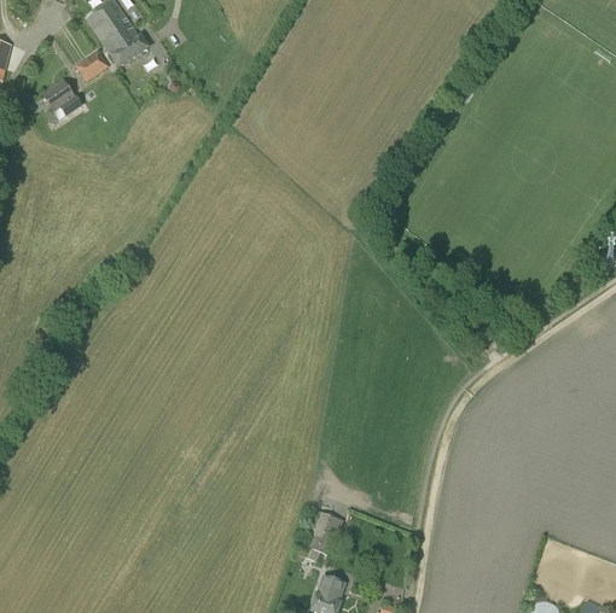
[(141,34),(118,0),(111,0),(89,15),(106,42),(121,65),(151,45),(144,33),(141,34)]
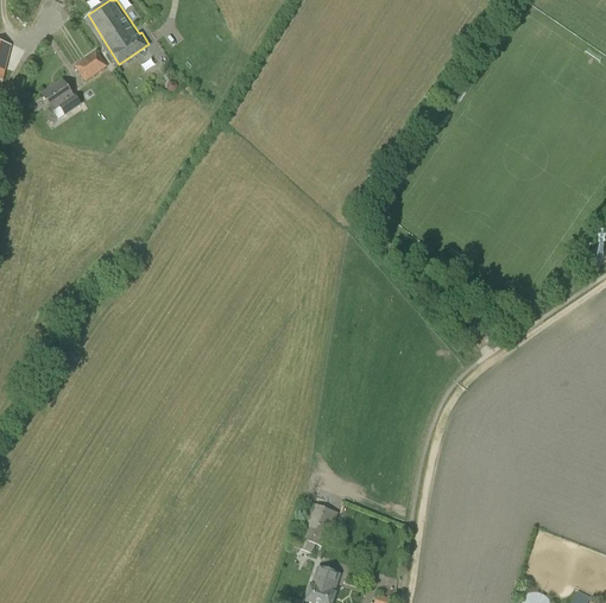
[(0,76),(5,77),(13,43),(0,39),(0,76)]
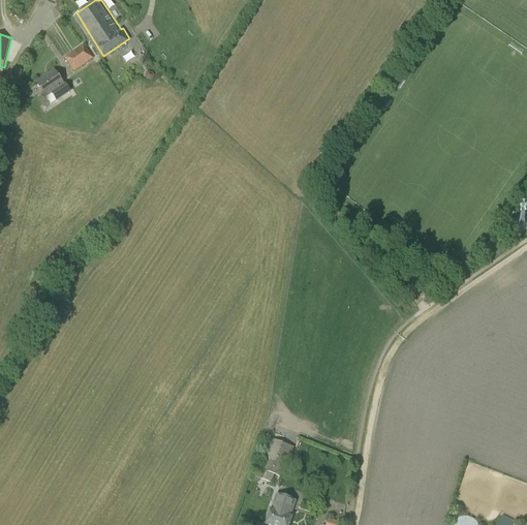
[(75,68),(95,55),(85,40),(66,54),(75,68)]
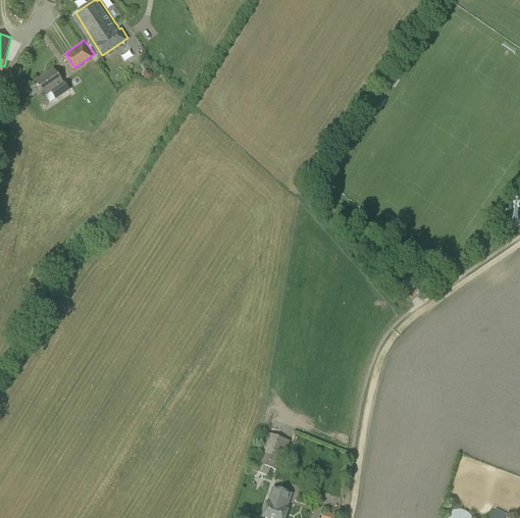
[(136,46),(123,52),(125,57),(138,52),(136,46)]
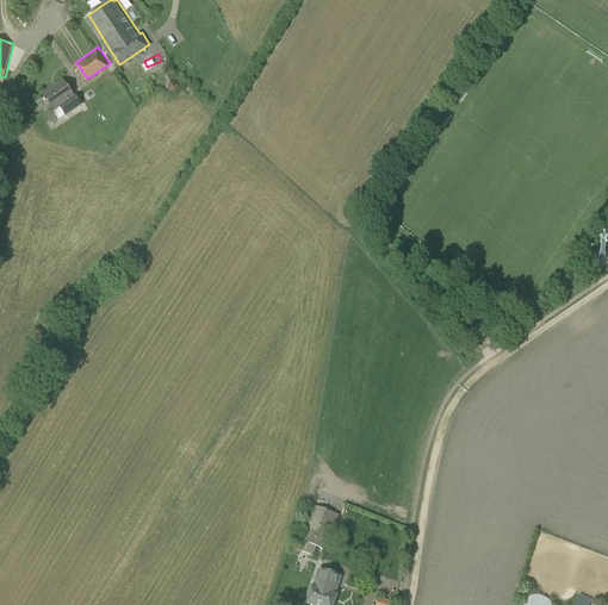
[(75,93),(64,78),(43,92),(54,107),(62,101),(62,103),(61,104),(67,113),(84,103),(76,92),(75,93)]
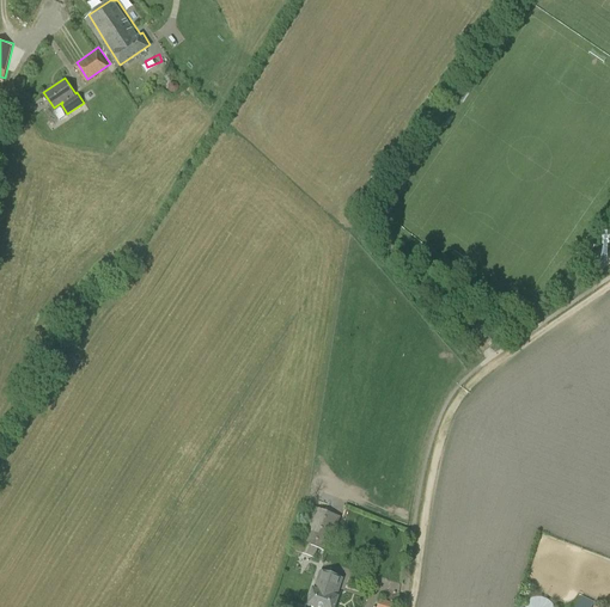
[(170,85),(172,89),(176,89),(180,87),(181,83),(178,79),(174,78),(170,80),(170,85)]
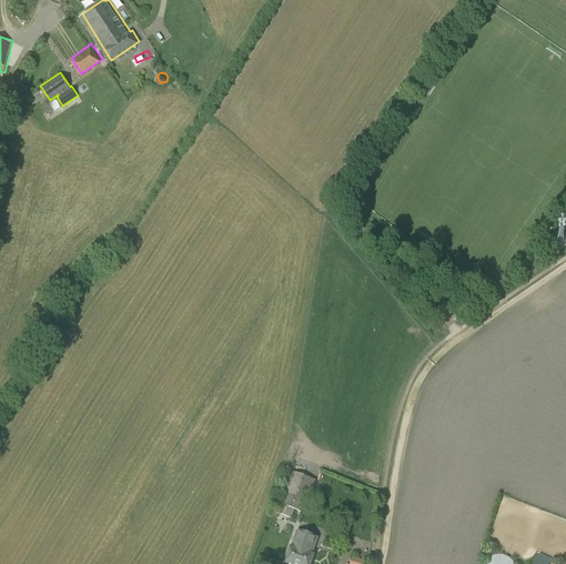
[(306,511),(319,477),(292,467),(280,501),(306,511)]
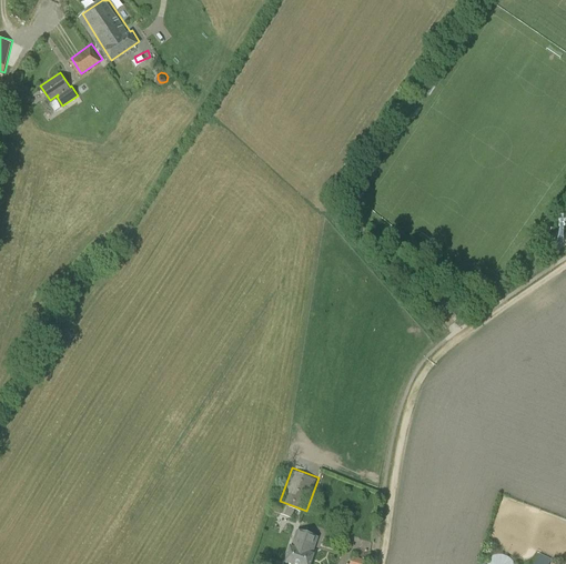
[(314,551),(320,535),(300,529),(294,544),(292,543),(286,560),(299,563),(312,563),(316,551),(314,551)]
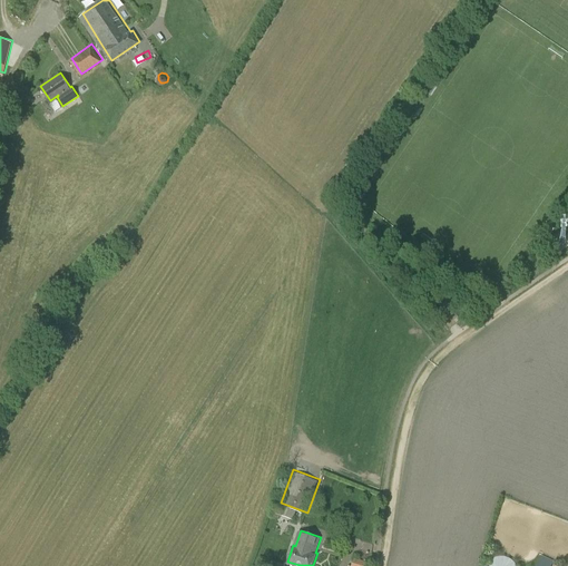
[(519,565),(518,563),(517,560),(515,558),(512,556),(509,554),(507,553),(503,553),(500,553),(498,553),(495,554),(492,555),(489,557),(488,559),(486,562),(485,565),(483,565),(519,565)]
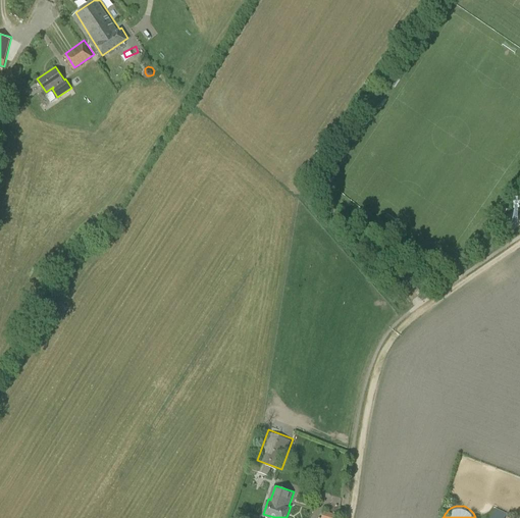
[(508,511),(497,506),(490,517),(516,517),(519,512),(510,508),(508,511)]
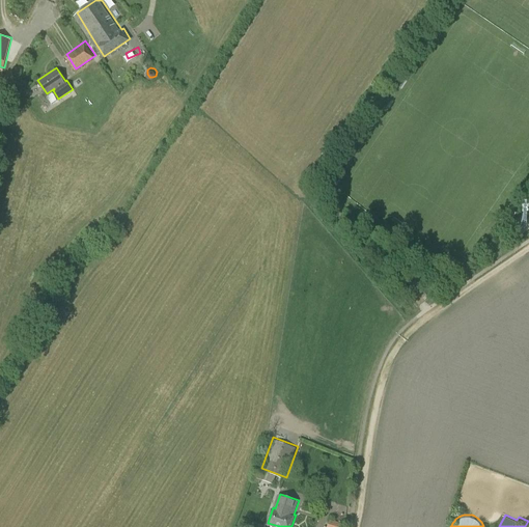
[(331,517),(328,526),(332,526),(341,526),(343,521),(331,517)]
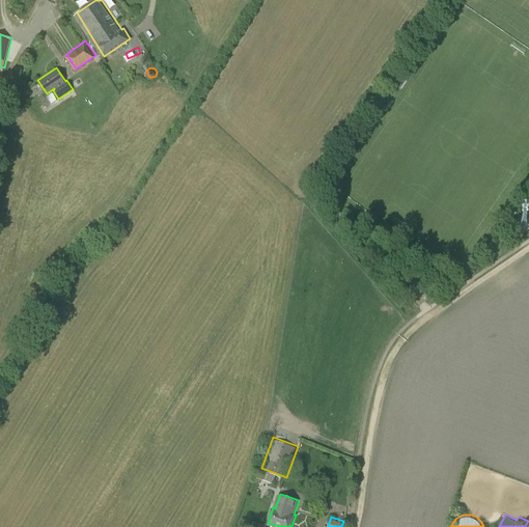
All buildings are outlined.
